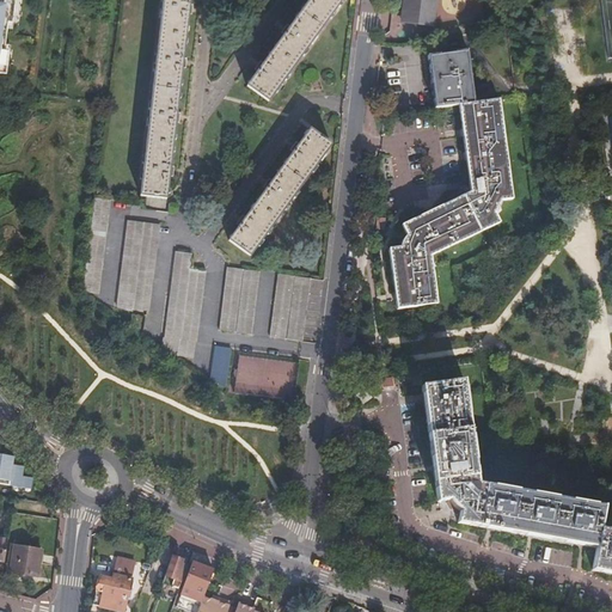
[(11,0),(0,0),(0,2),(12,5),(10,22),(6,20),(5,29),(13,30),(17,0),(11,0)]
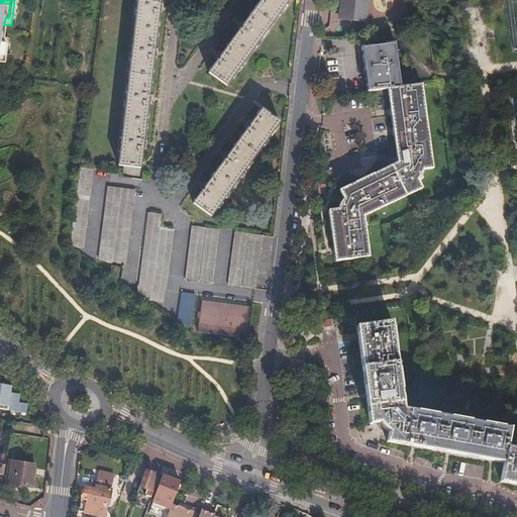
[(137,0),(118,166),(141,169),(143,149),(146,149),(146,145),(147,141),(144,141),(148,104),(151,104),(151,102),(152,97),(149,96),(153,58),(157,58),(158,55),(158,49),(154,49),(160,12),(163,12),(163,9),(164,4),(161,4),(161,0),(137,0)]
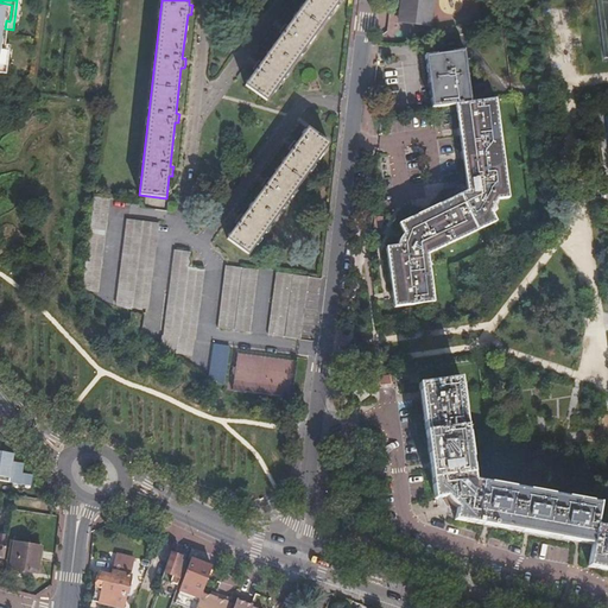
[(246,86),(267,101),(340,0),(308,0),(289,27),(286,25),(280,33),(283,35),(261,64),(259,62),(254,69),(257,71),(246,86)]
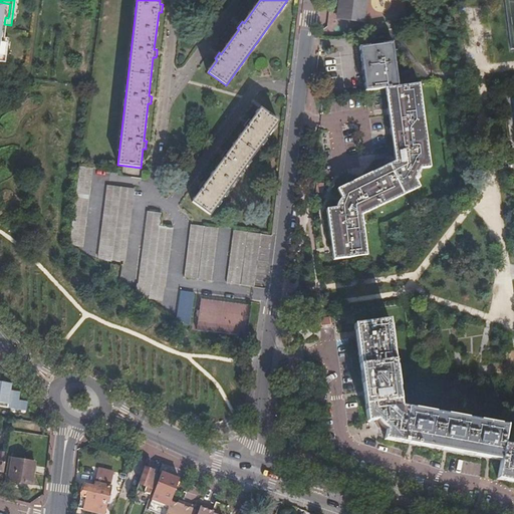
[(364,13),(365,0),(339,0),(339,10),(364,13)]
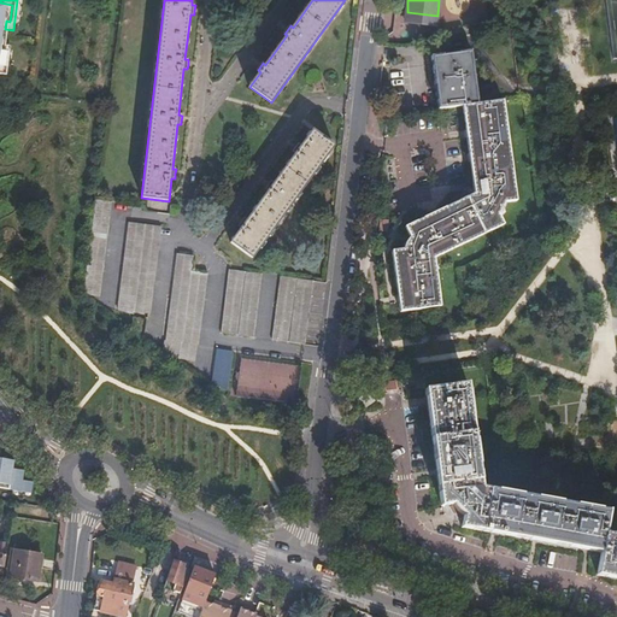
[(0,69),(4,70),(6,53),(3,53),(4,45),(5,29),(6,21),(10,22),(12,5),(0,3),(0,69)]
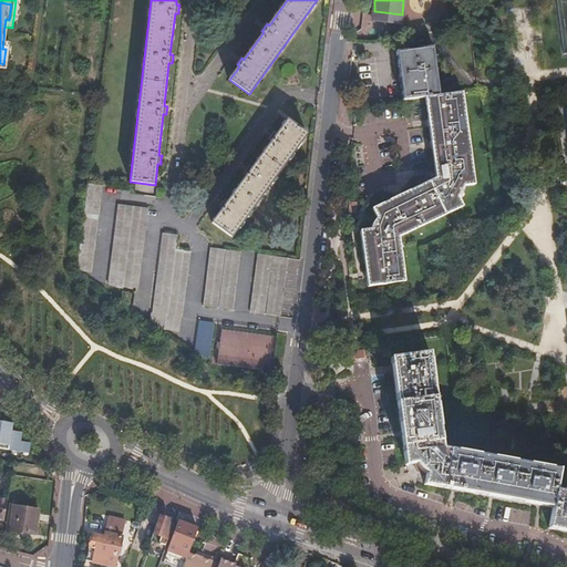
[(402,14),(374,11),(373,21),(401,24),(402,14)]
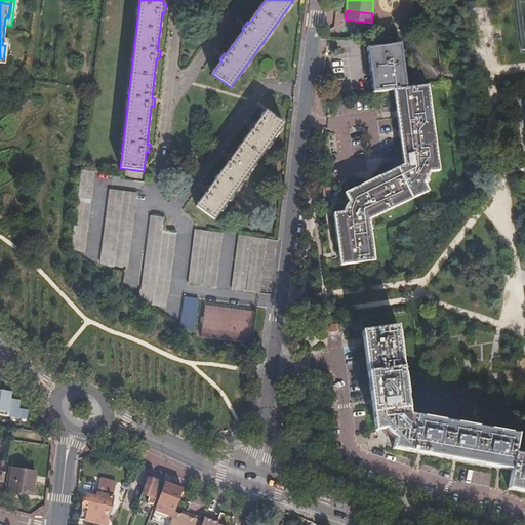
[(3,59),(0,58),(0,63),(6,64),(9,39),(3,38),(2,45),(5,45),(3,59)]
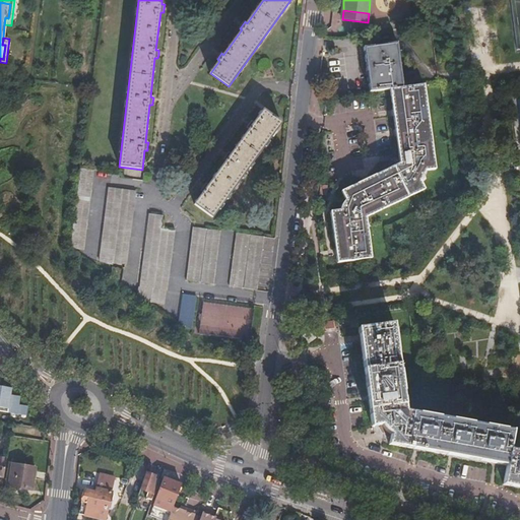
[(390,89),(403,87),(397,43),(364,48),(370,92),(390,89)]
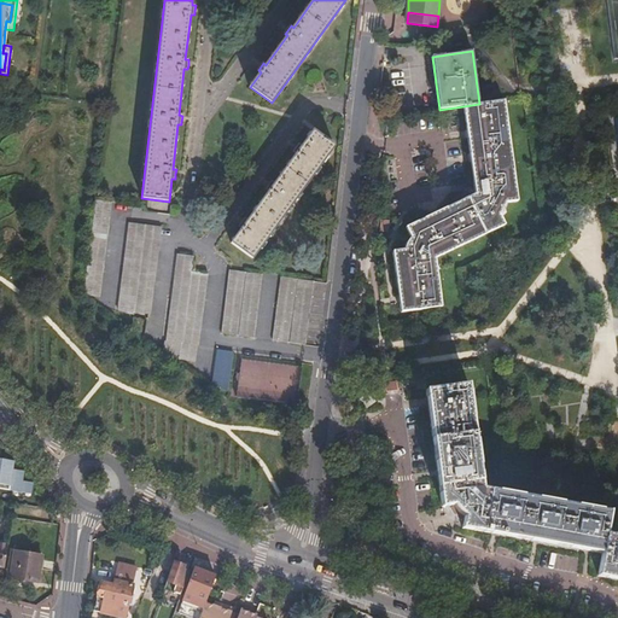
[(479,104),(464,106),(476,194),(406,228),(413,242),(407,250),(394,251),(401,313),(415,310),(442,307),(436,258),(505,225),(499,213),(500,210),(503,203),(517,200),(503,101),(479,104)]
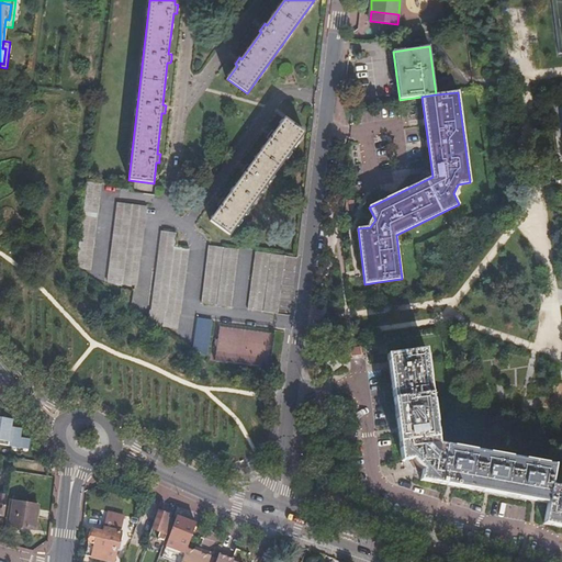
[(211,221),(231,235),(304,133),(284,119),(274,133),(271,131),(267,137),(270,139),(250,167),(247,165),(242,171),(245,173),(226,200),(223,198),(217,205),(221,208),(211,221)]
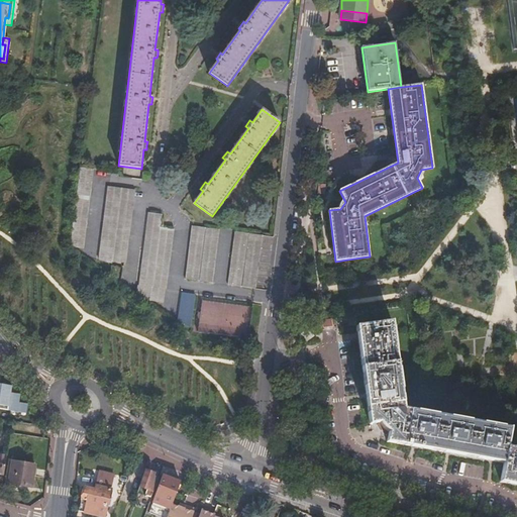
[(70,246),(83,248),(94,169),(81,168),(70,246)]
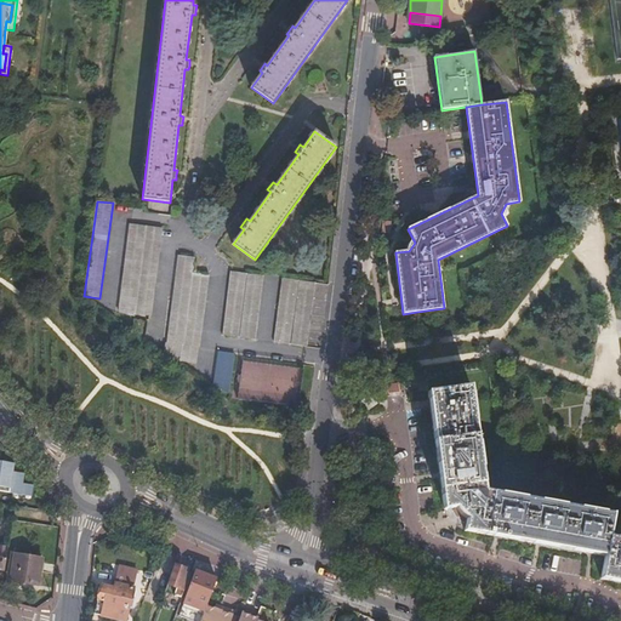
[(119,312),(134,317),(136,314),(151,315),(161,229),(130,224),(119,312)]
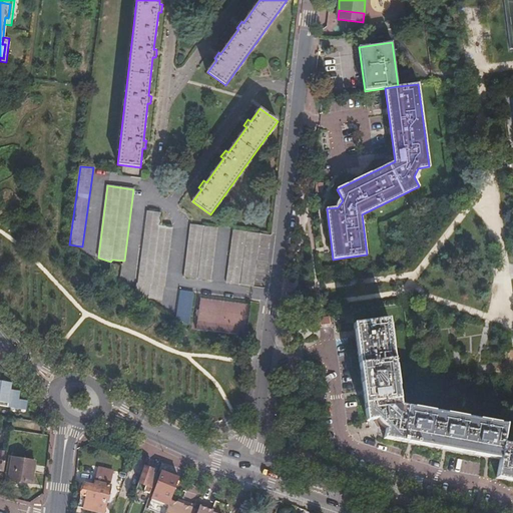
[(150,299),(162,301),(163,287),(165,287),(172,227),(159,225),(160,212),(147,210),(138,284),(136,284),(135,290),(150,299)]
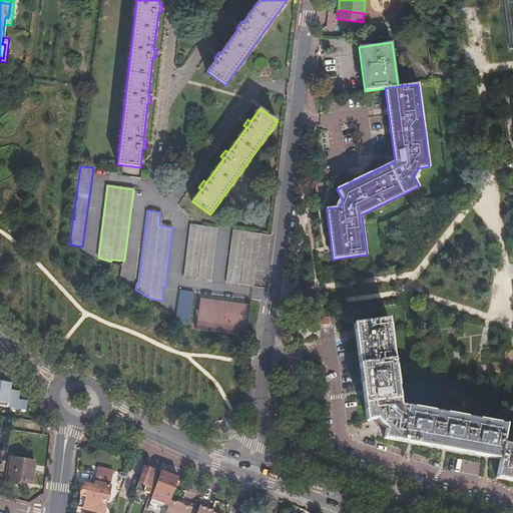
[(184,277),(212,281),(218,227),(190,223),(184,277)]
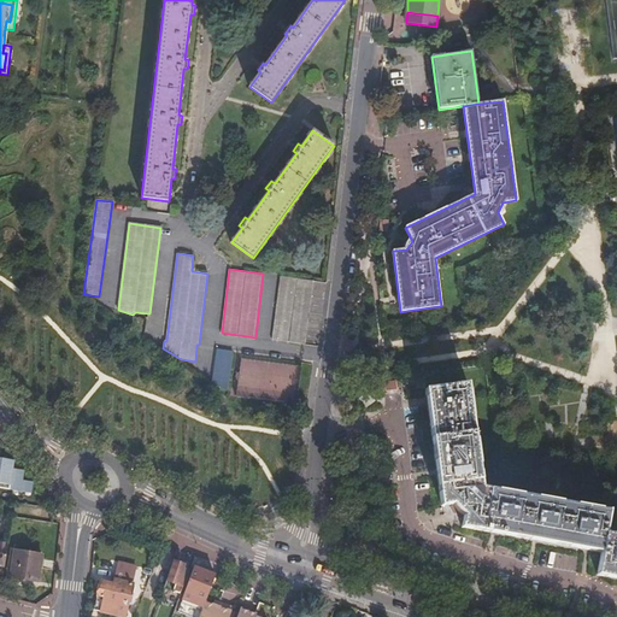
[(274,340),(306,344),(313,280),(281,276),(274,340)]
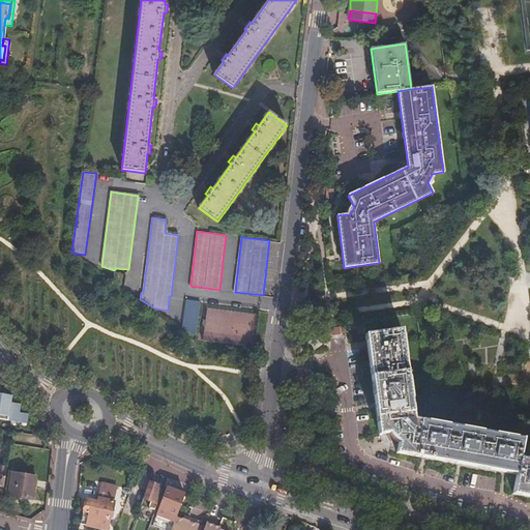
[(182,327),(196,336),(200,301),(185,300),(182,327)]
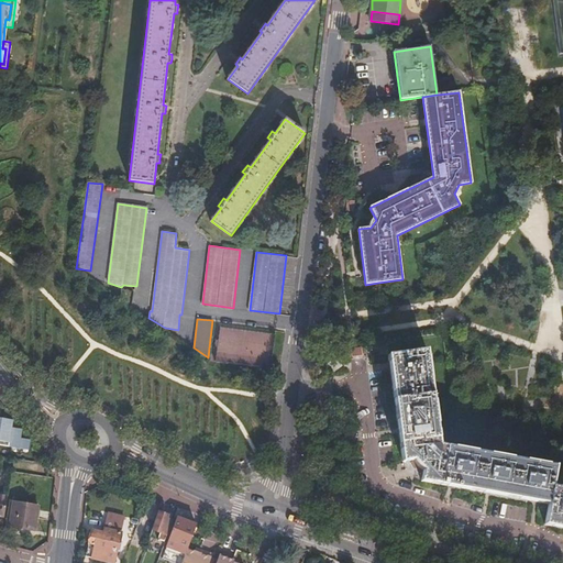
[(427,351),(388,355),(389,365),(398,431),(403,462),(417,460),(420,464),(424,468),(422,482),(432,484),(486,494),(533,501),(549,505),(545,526),(555,527),(562,528),(562,489),(551,488),(555,467),(521,461),(439,445),(427,351)]
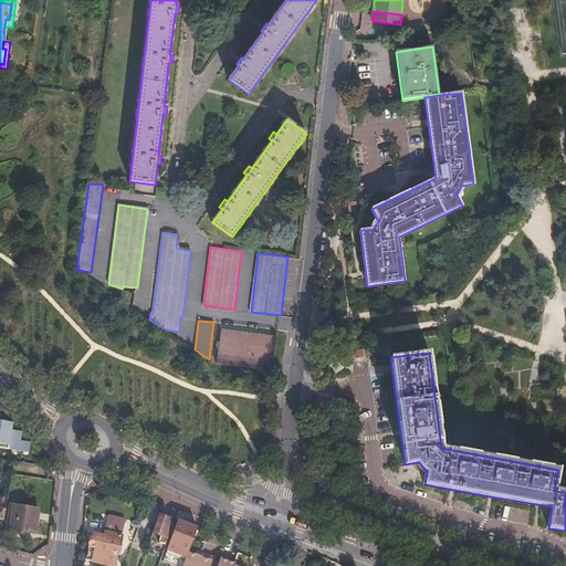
[(326,366),(333,377),(344,369),(336,358),(326,366)]
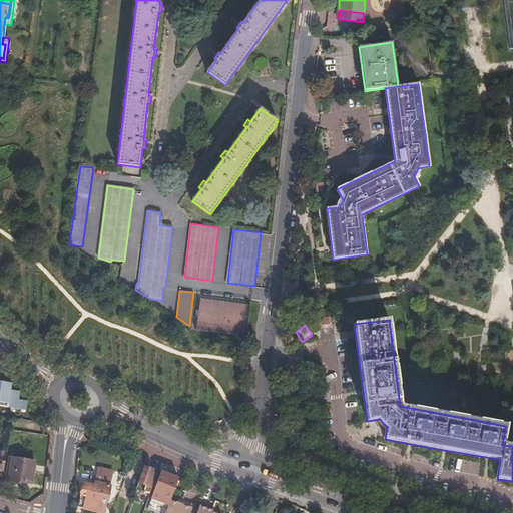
[(0,401),(9,402),(12,384),(0,381),(0,401)]
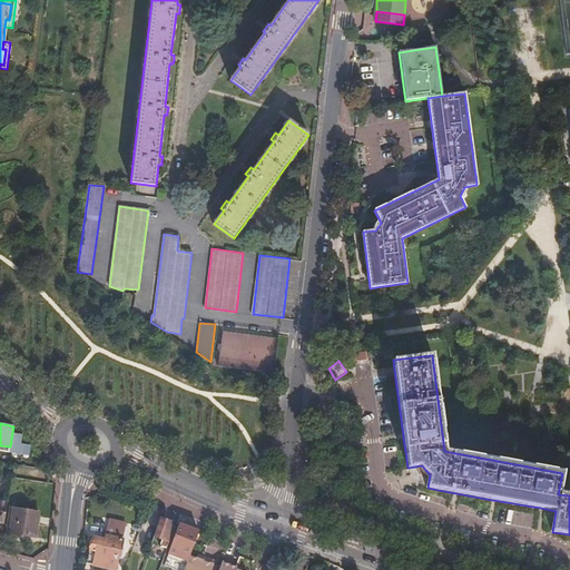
[(9,533),(33,537),(38,511),(13,508),(9,533)]
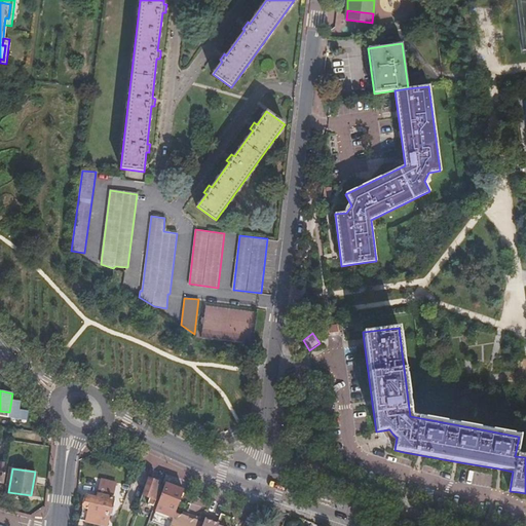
[(148,503),(153,505),(161,486),(157,484),(158,481),(150,478),(145,493),(151,495),(148,503)]
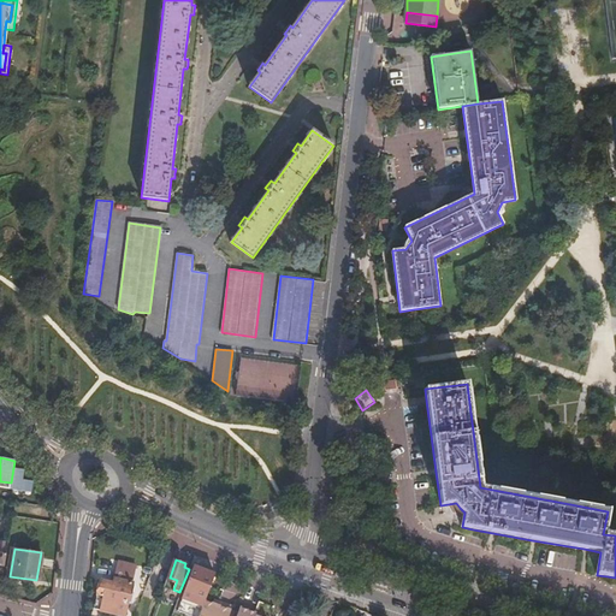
[(200,615),(206,602),(211,586),(215,573),(195,566),(178,610),(194,615),(200,615)]
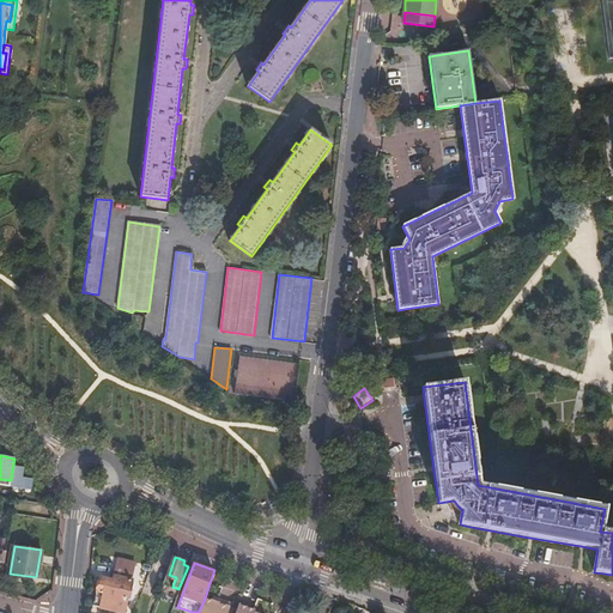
[(96,605),(125,612),(132,580),(114,575),(113,580),(102,577),(96,605)]
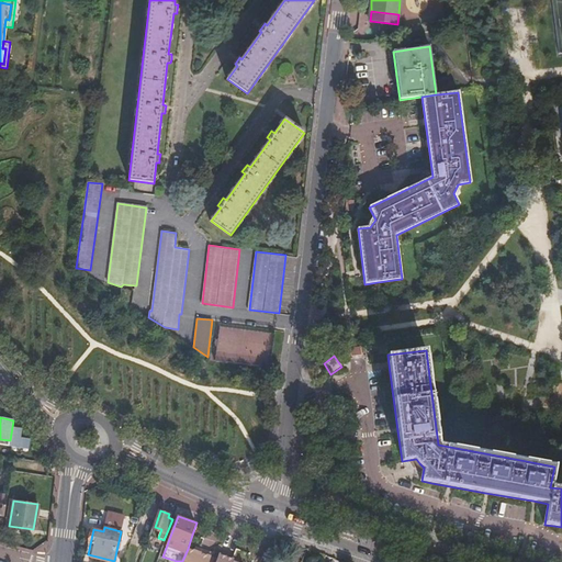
[(126,537),(133,538),(137,529),(128,527),(126,537)]
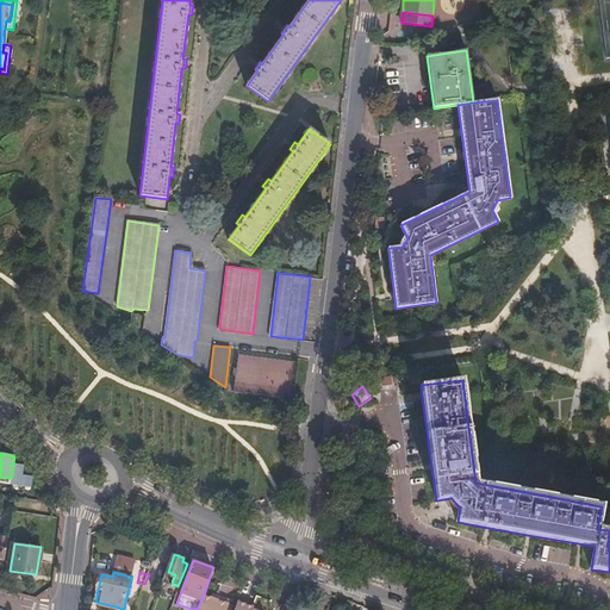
[(198,609),(231,609),(232,607),(229,605),(231,601),(218,596),(216,601),(212,598),(204,596),(198,609)]
